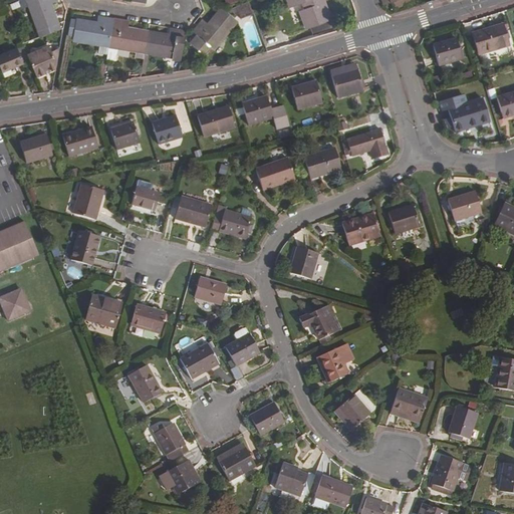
[(55,0),(25,0),(37,32),(39,38),(58,31),(55,25),(48,5),(56,2),(55,0)]
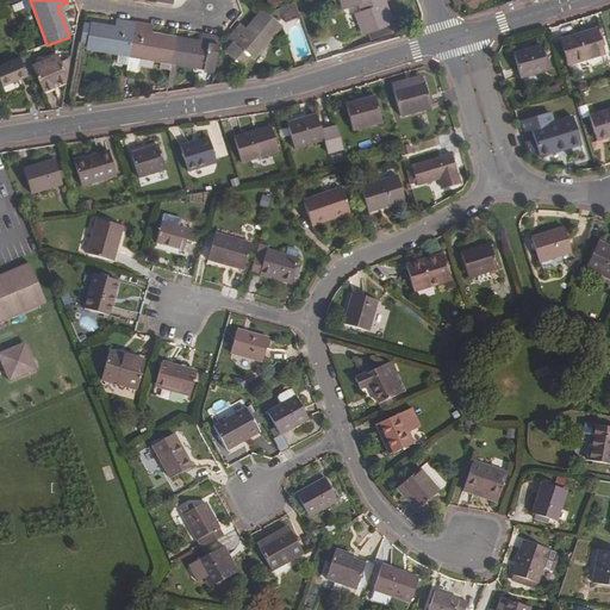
[(358,13),(369,44),(394,35),(391,25),(381,1),(384,0),(341,0),(346,8),(352,6),(358,4),(361,13),(358,13)]
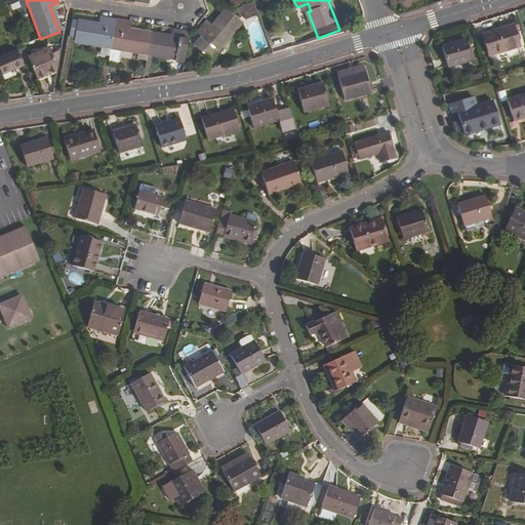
[(420,4),(418,0),(406,0),(400,2),(403,10),(420,4)]
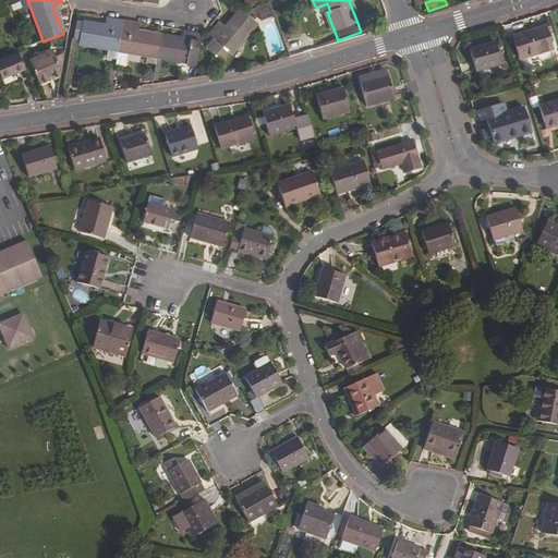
[(256,21),(274,15),(270,2),(252,8),(256,21)]
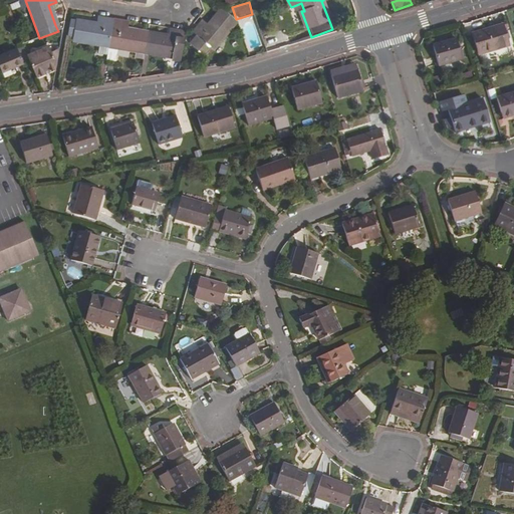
[(201,20),(191,33),(190,46),(204,57),(210,49),(214,51),(225,37),(224,36),(235,21),(220,9),(207,25),(201,20)]
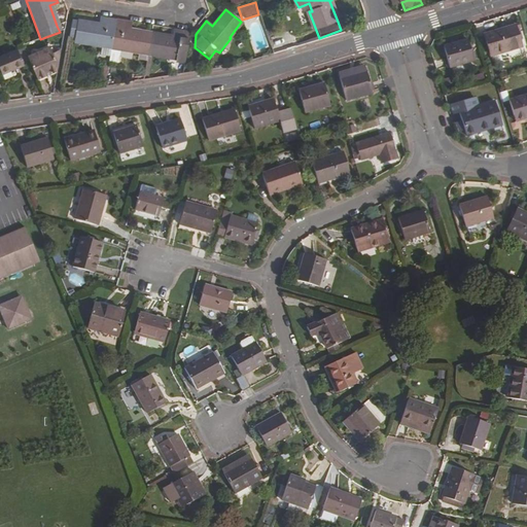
[(98,26),(72,21),(69,37),(73,38),(73,42),(101,46),(99,55),(108,57),(110,48),(114,21),(99,18),(98,26)]
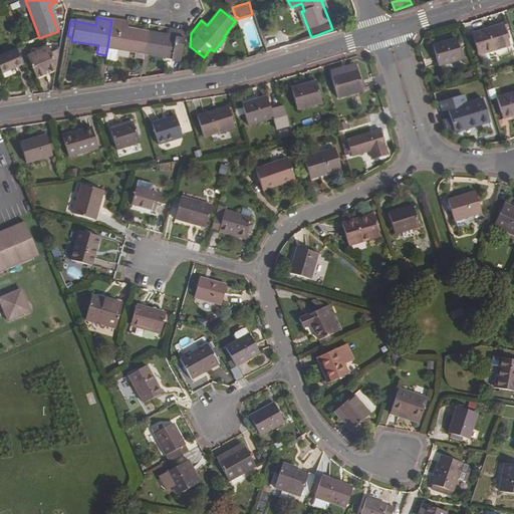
[(117,48),(144,53),(147,33),(126,30),(127,22),(111,20),(107,47),(117,48)]
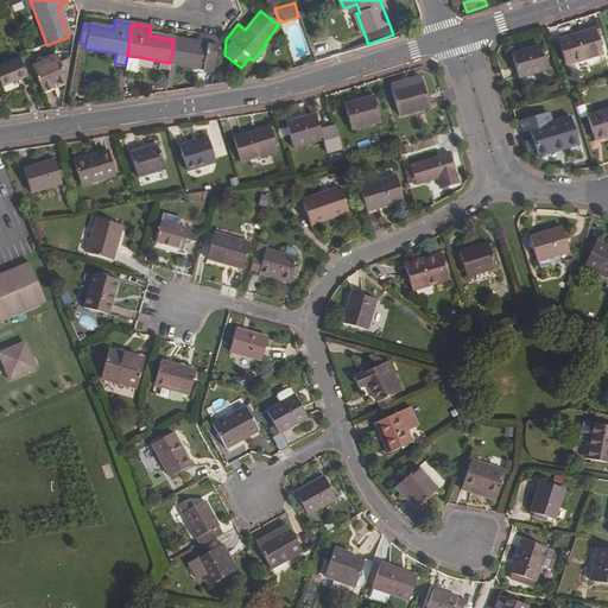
[(595,29),(558,40),(567,65),(602,55),(595,29)]
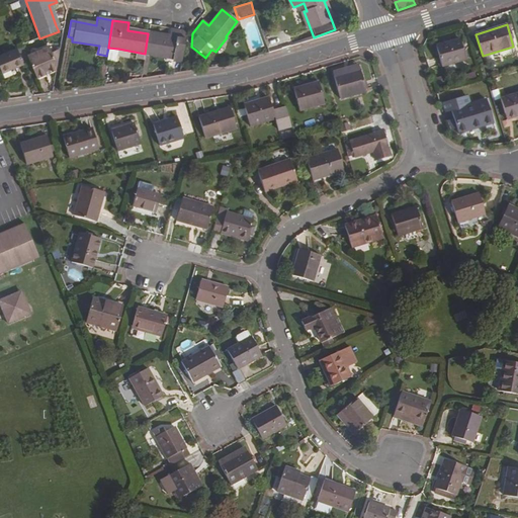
[(181,61),(185,32),(170,29),(168,37),(148,33),(145,54),(170,58),(170,59),(181,61)]
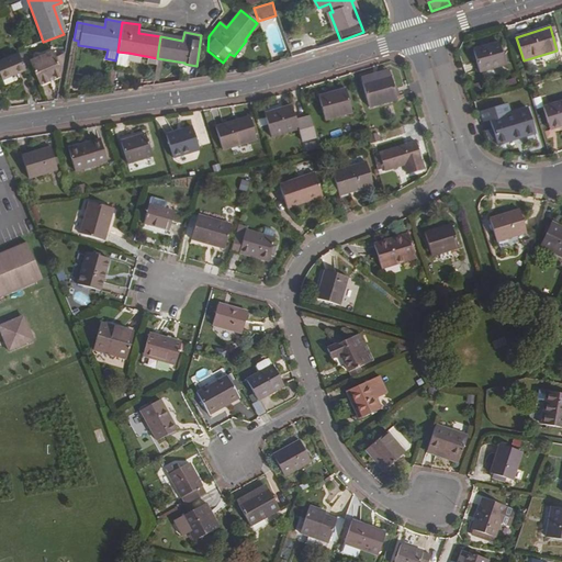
[(265,42),(256,45),(260,60),(269,57),(265,42)]
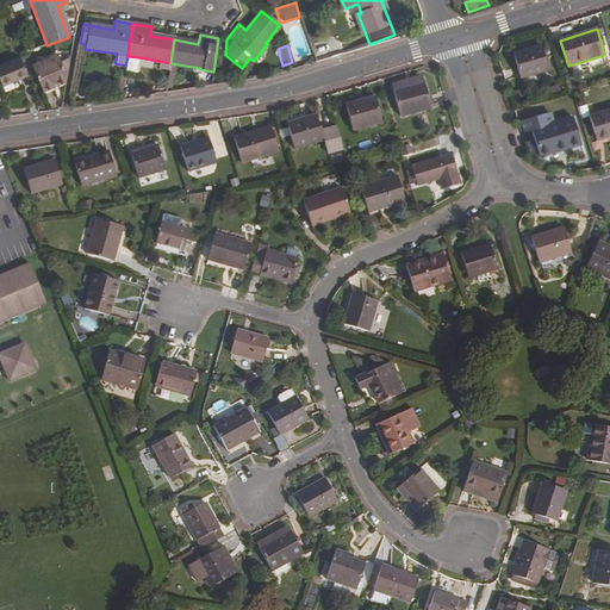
[(541,47),(514,54),(521,79),(548,70),(541,47)]
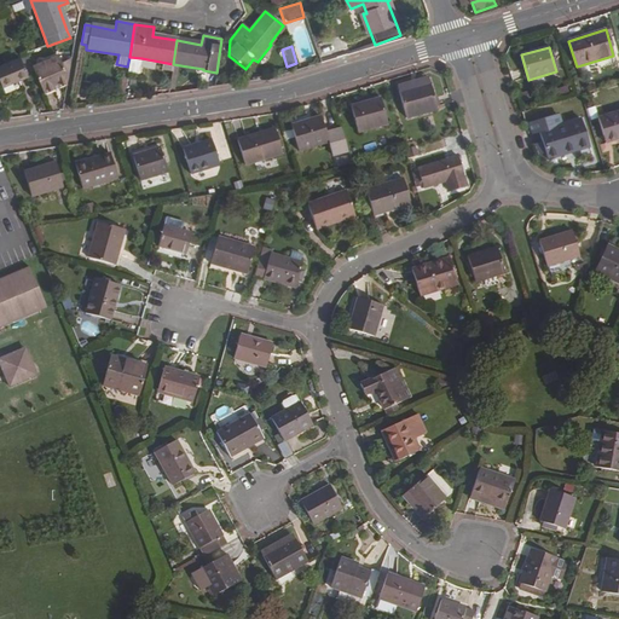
[(142,58),(129,57),(127,67),(126,74),(138,75),(142,58)]
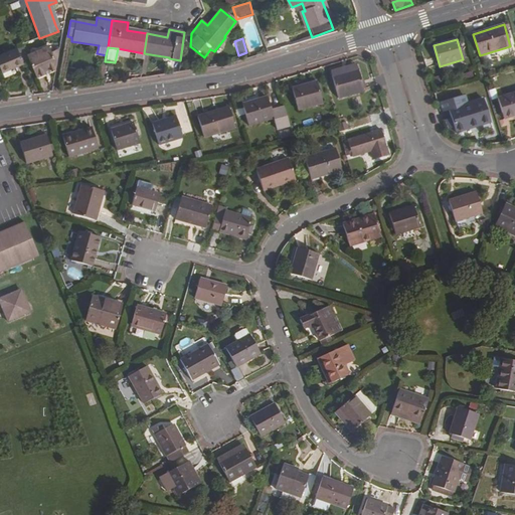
[(47,48),(26,57),(35,77),(55,69),(55,65),(50,54),(47,48)]
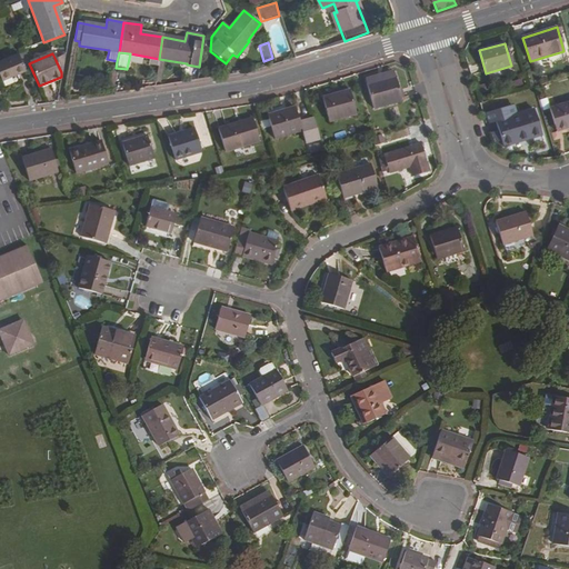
[(0,91),(25,81),(16,60),(0,67),(0,91)]
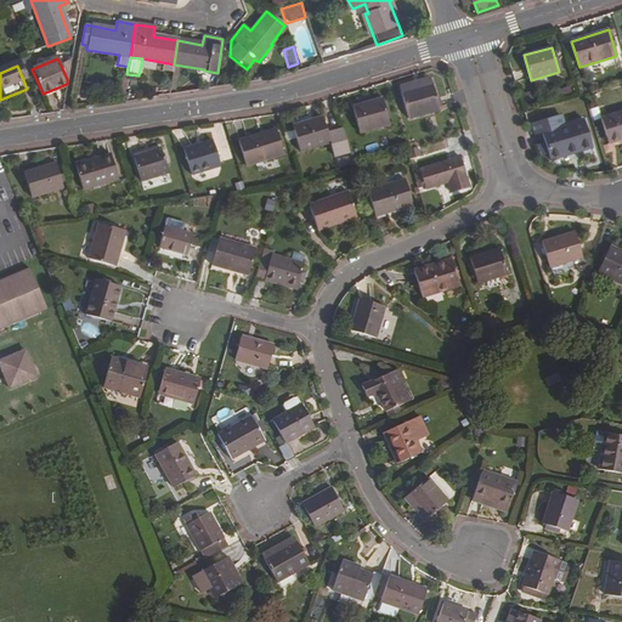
[(430,78),(400,86),(401,92),(431,84),(430,78)]
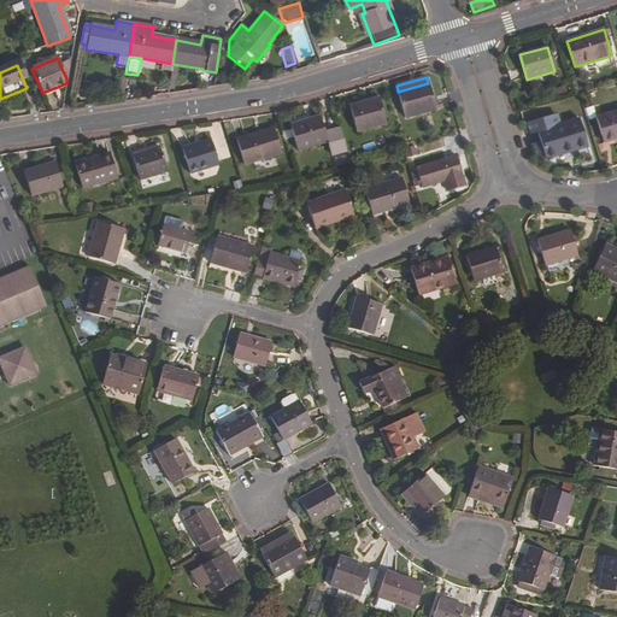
[(428,83),(398,92),(405,118),(436,110),(428,83)]
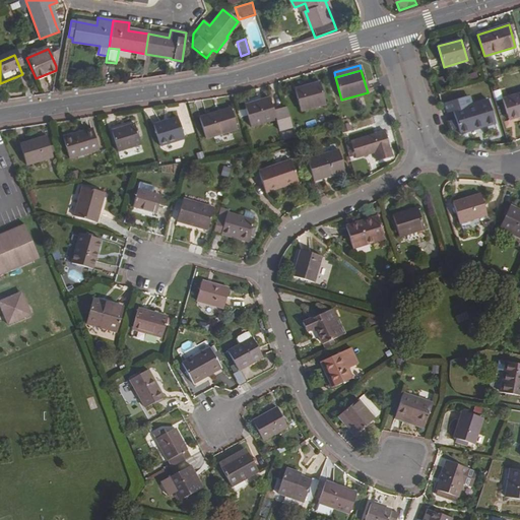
[(320,82),(295,89),(301,112),(326,105),(320,82)]
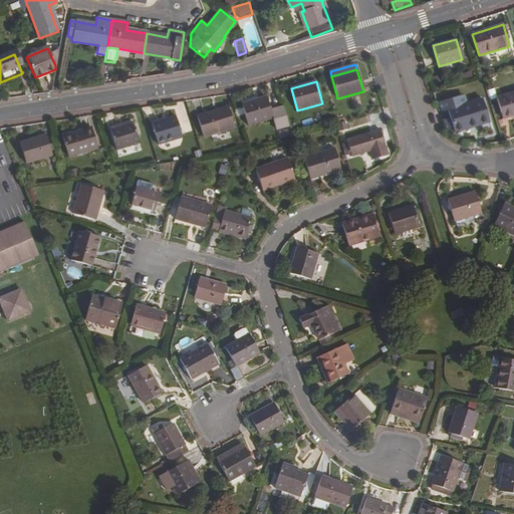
[(513,92),(497,98),(501,112),(505,111),(507,117),(513,115),(513,92)]
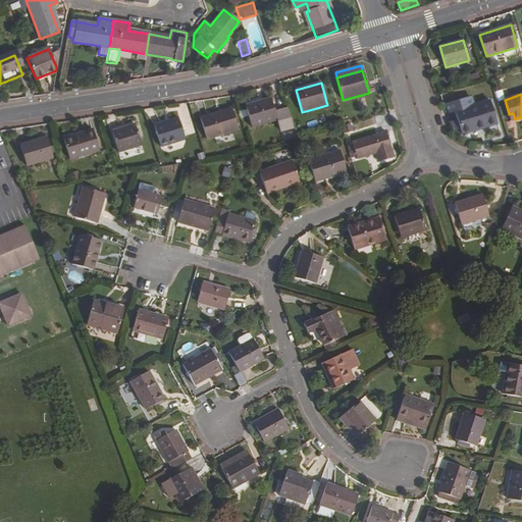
[(271,98),(246,105),(247,109),(249,115),(252,128),(277,120),(275,112),(271,98)]
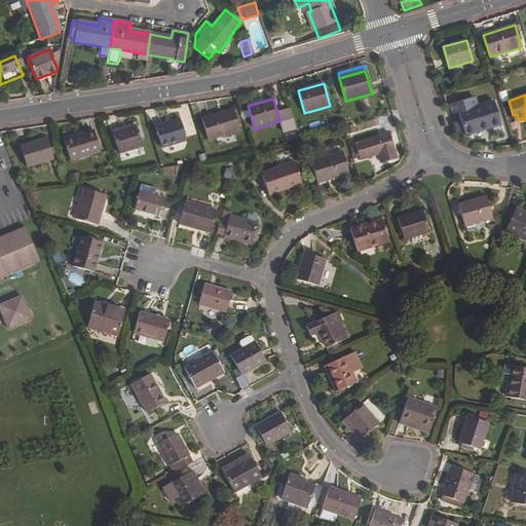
[(494,101),(458,112),(465,136),(501,125),(494,101)]
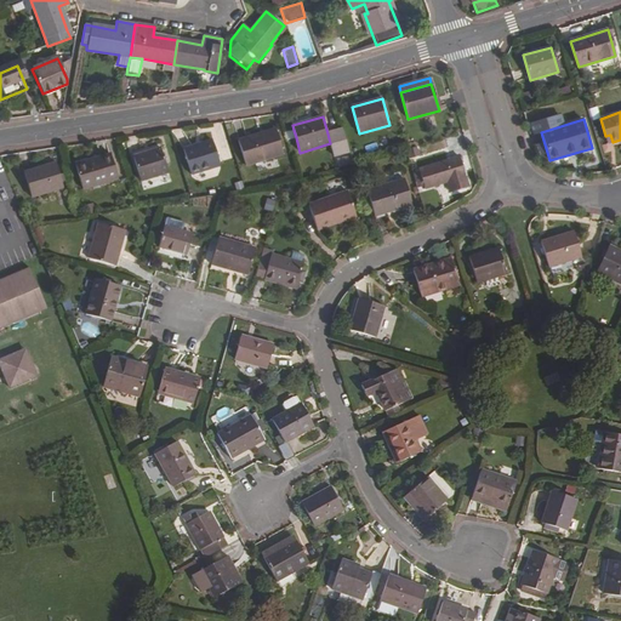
[(275,129),(238,140),(246,166),(284,154),(275,129)]
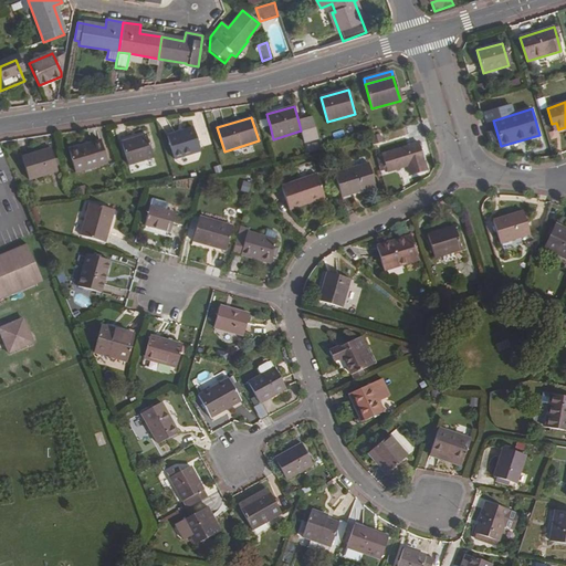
[(318,138),(312,117),(299,122),(301,130),(304,143),(318,138)]
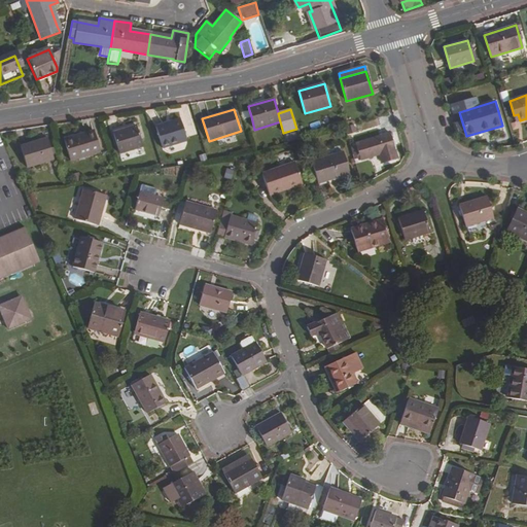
[(249,110),(242,112),(244,118),(251,116),(249,110)]
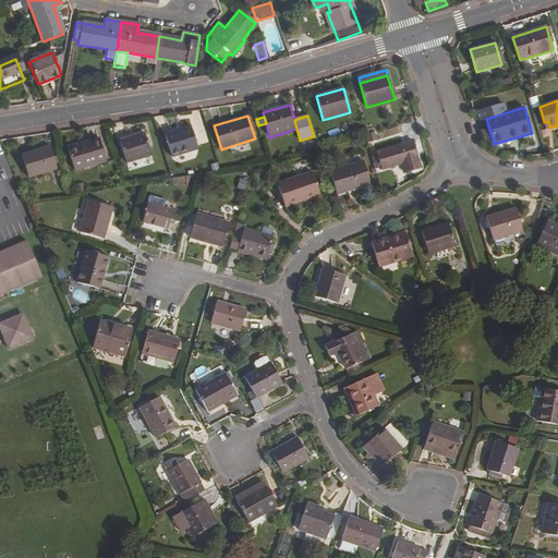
[(191,126),(165,134),(172,157),(198,149),(191,126)]
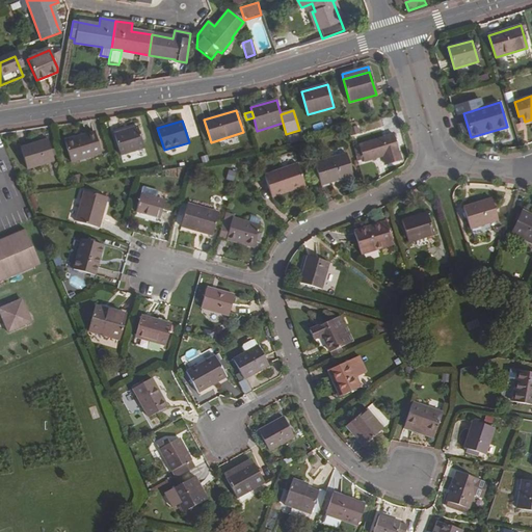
[(137,127),(114,134),(121,156),(144,148),(137,127)]
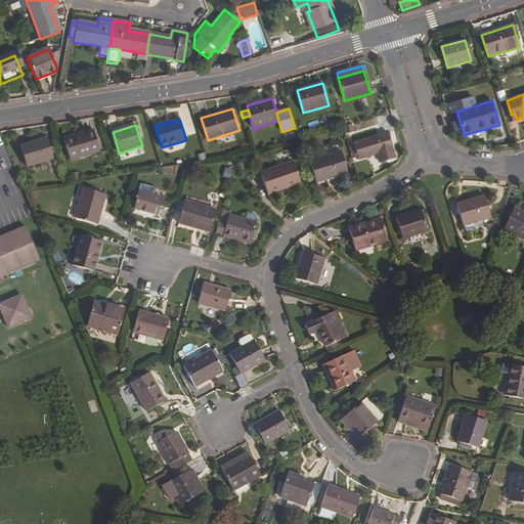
[(93,130),(63,139),(70,160),(99,150),(93,130)]
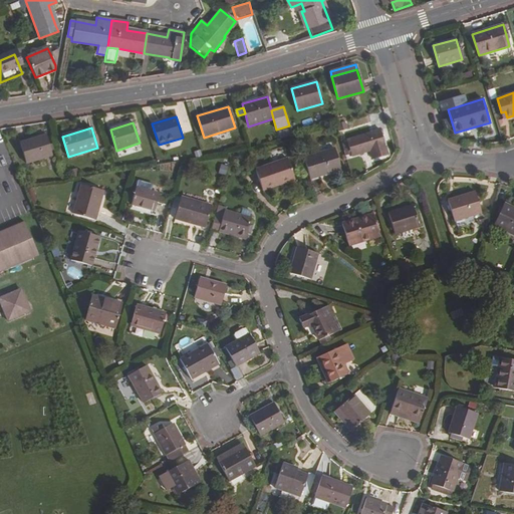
[(380,130),(346,140),(351,157),(370,151),(373,160),(389,155),(380,130)]
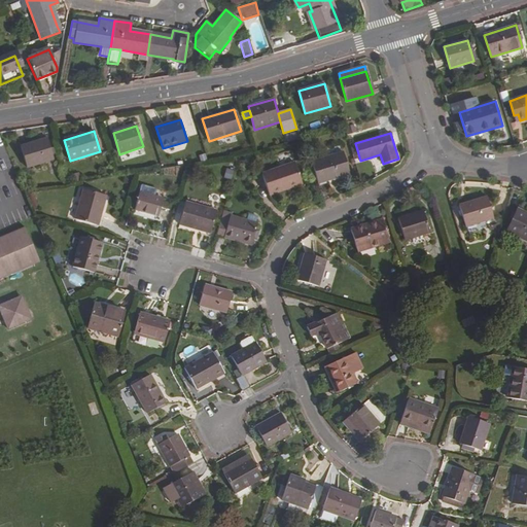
[(47,138),(21,146),(27,168),(54,160),(47,138)]
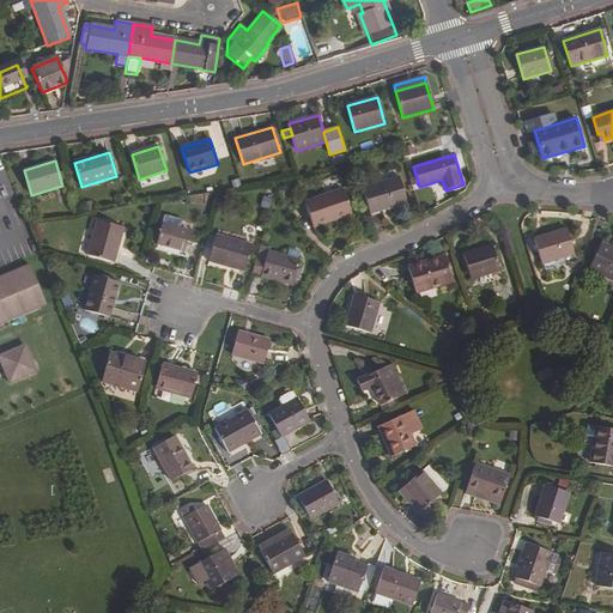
[(400,177),(362,188),(369,213),(407,202),(400,177)]
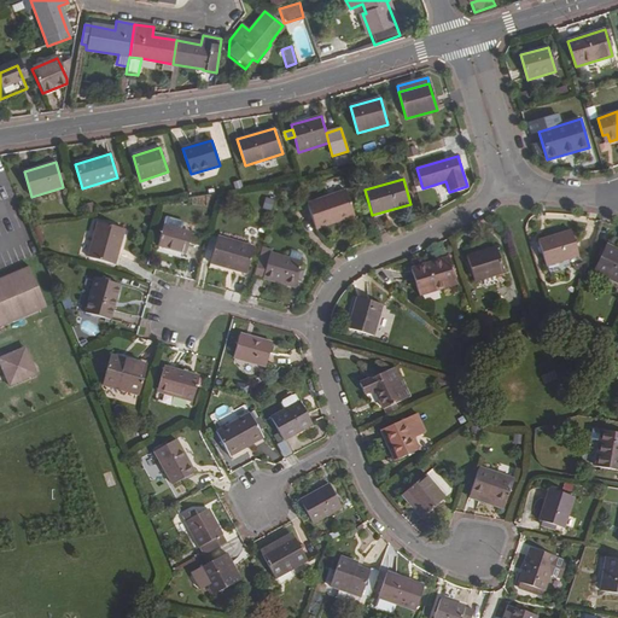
[(347,191),(307,204),(315,229),(336,222),(334,220),(354,214),(347,191)]
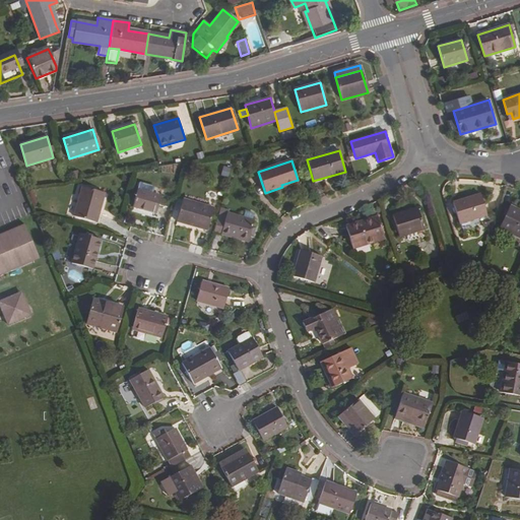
[(222,167),(220,176),(229,177),(231,169),(222,167)]
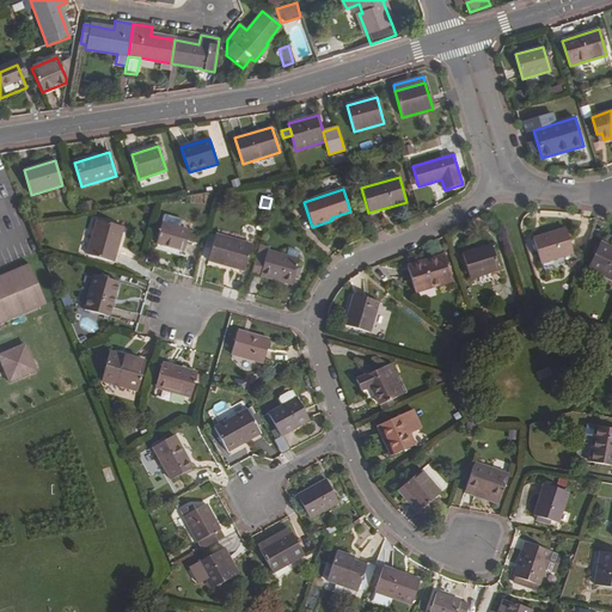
[(123,227),(97,220),(87,255),(112,262),(123,227)]
